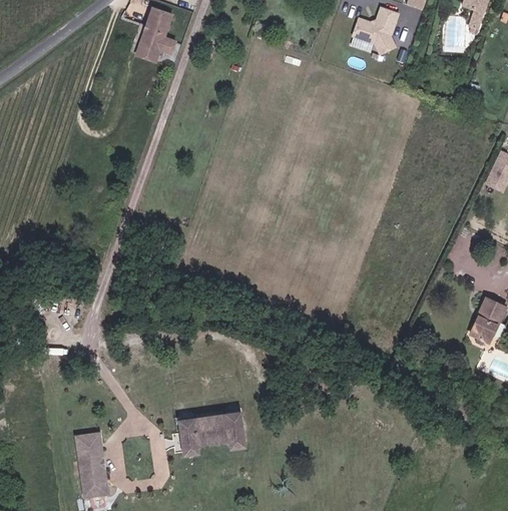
[(407,0),(406,2),(423,8),(425,0),(407,0)]
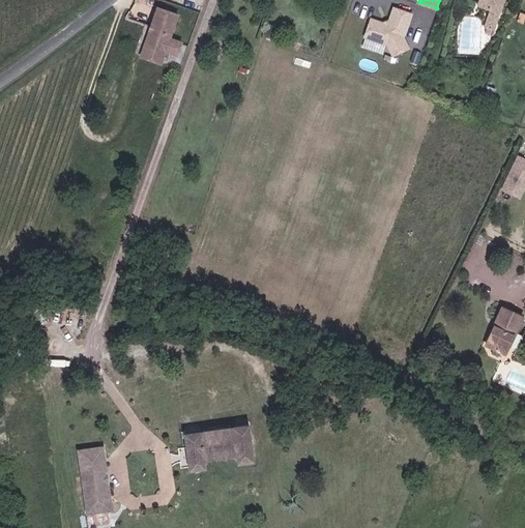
[(476,0),(474,7),(489,12),(496,15),(500,0),(476,0)]
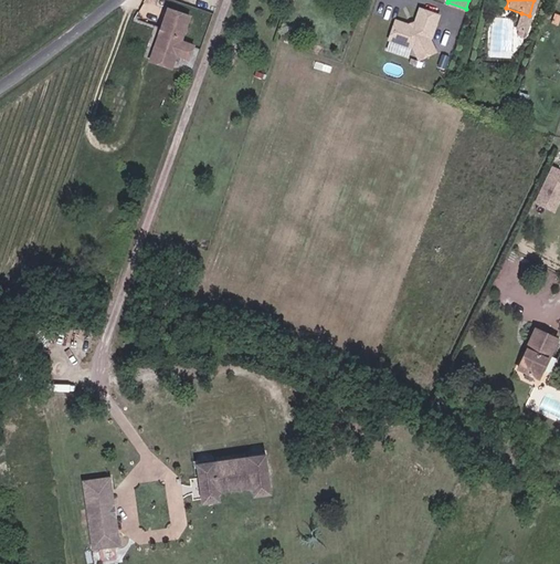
[(402,21),(398,38),(408,41),(410,39),(420,7),(418,7),(413,20),(409,22),(402,21)]
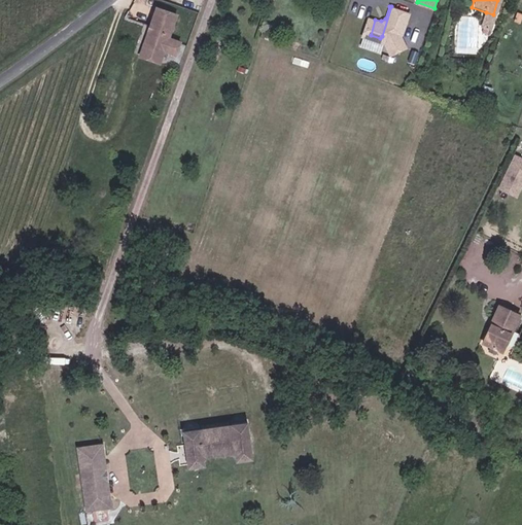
[(404,10),(391,6),(382,36),(391,54),(404,10)]
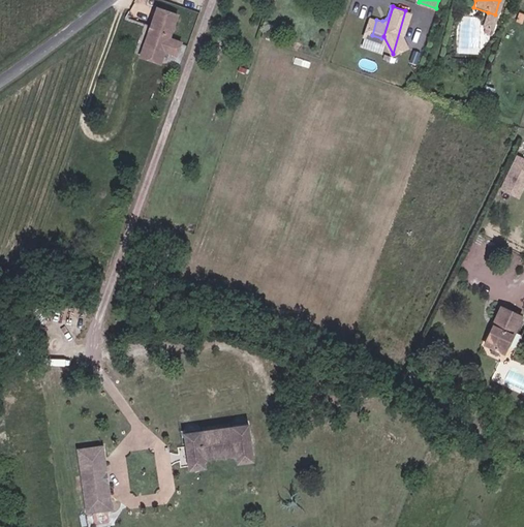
[(156,8),(145,43),(141,56),(160,62),(164,50),(177,55),(181,42),(168,38),(176,16),(156,8)]
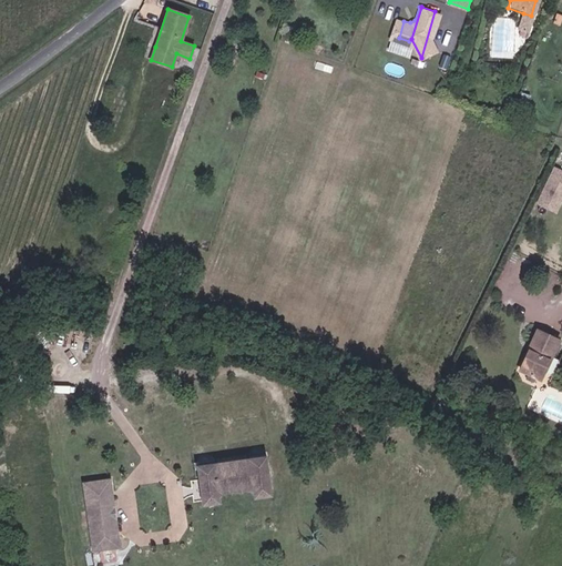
[(439,13),(435,11),(421,58),(422,59),(438,51),(430,36),(431,36),(439,13)]
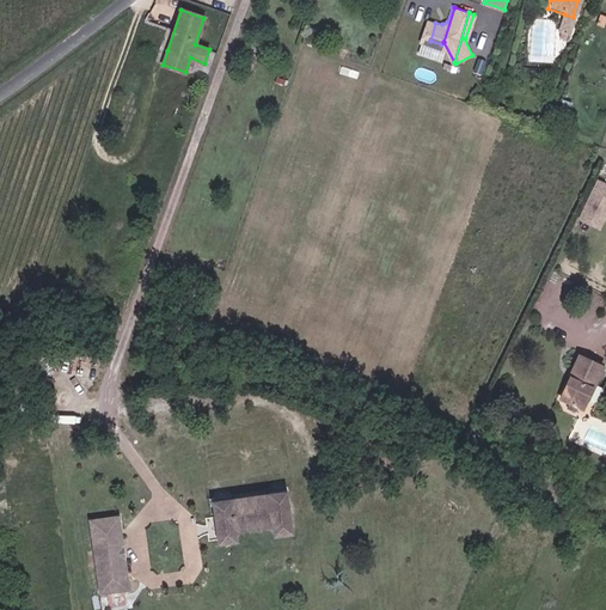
[(565,36),(573,17),(564,14),(558,34),(559,34),(565,36)]
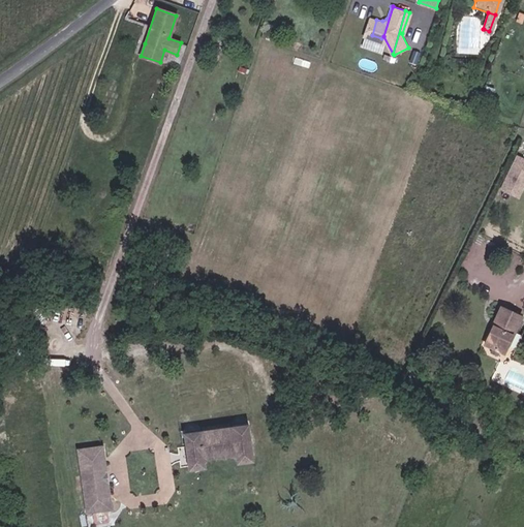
[(364,33),(372,35),(376,20),(369,18),(364,33)]
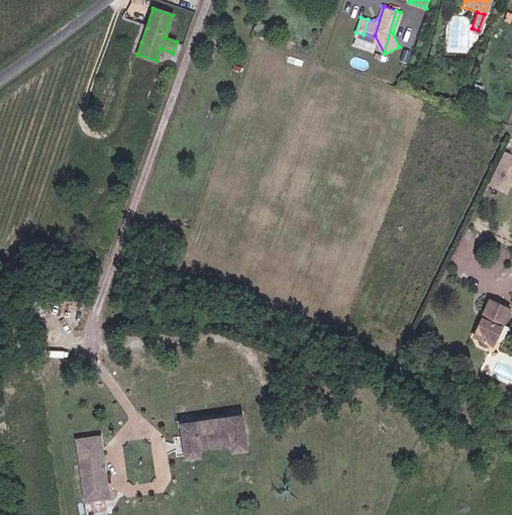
[(463,49),(464,38),(442,36),(442,48),(463,49)]
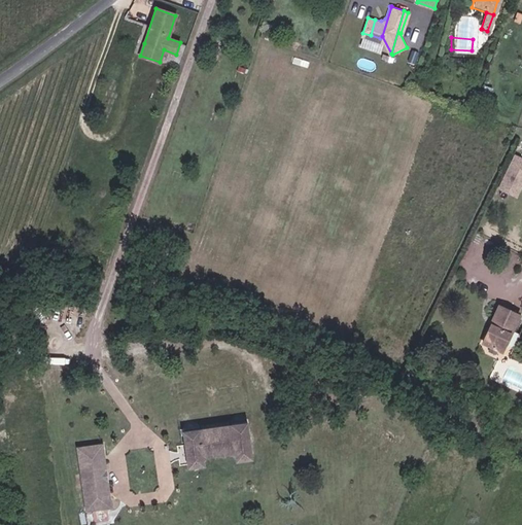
[(521,180),(521,155),(510,150),(494,186),(515,195),(521,180)]
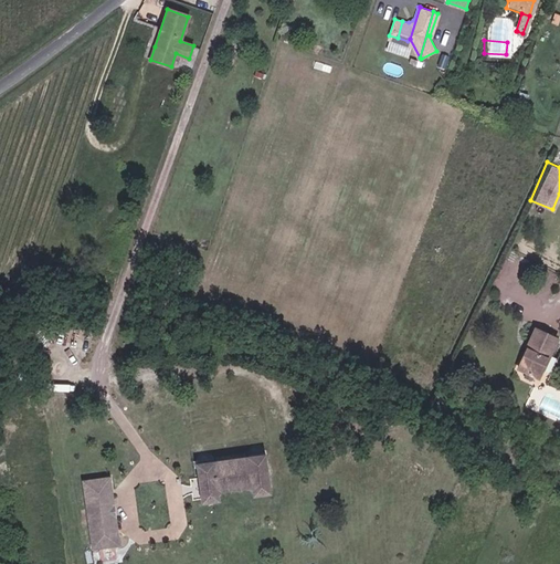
[(527,342),(534,327),(531,326),(518,356),(520,357),(525,348),(527,350),(529,344),(527,342)]
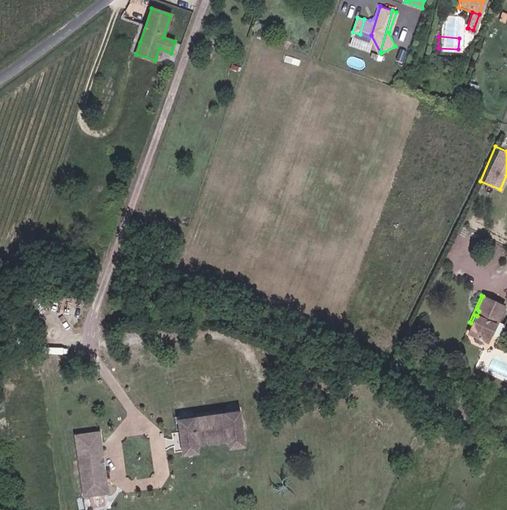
[(506,311),(506,306),(483,296),(477,309),(479,311),(477,316),(475,315),(471,323),(467,331),(485,339),(489,331),(494,318),(497,319),(502,322),(506,311)]
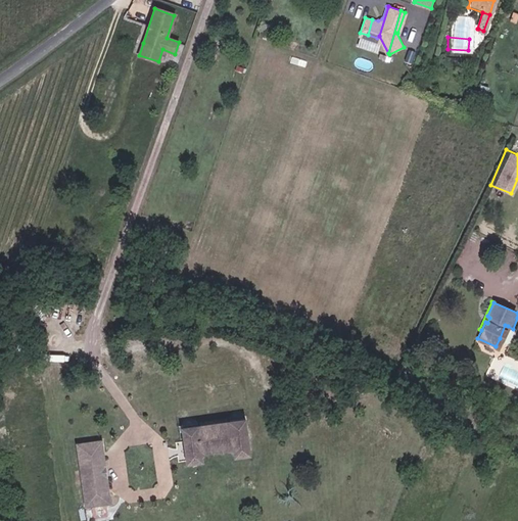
[(184,428),(189,465),(202,463),(201,454),(232,450),(233,459),(249,456),(244,421),(184,428)]
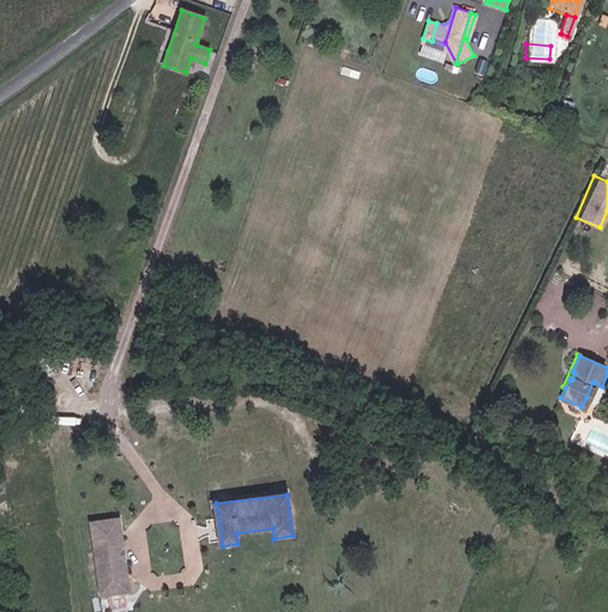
[(218,546),(222,546),(216,503),(212,503),(218,546)]
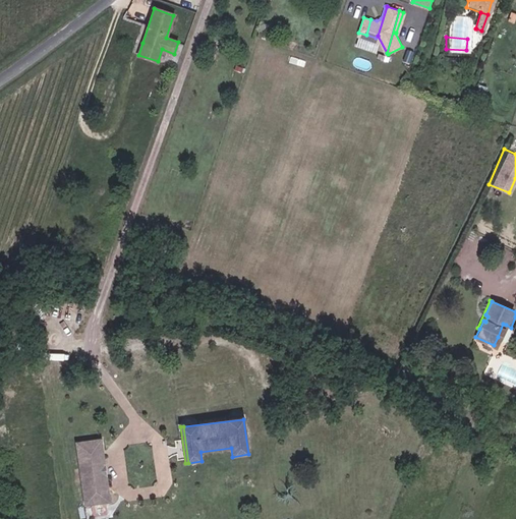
[(109,503),(101,440),(76,443),(84,506),(109,503)]
